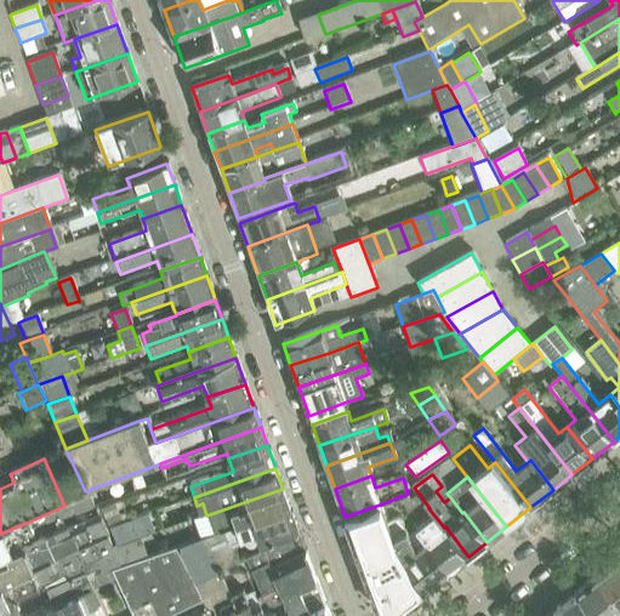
[(289,508),(283,489),(206,515),(214,535),(226,531),(289,508)]
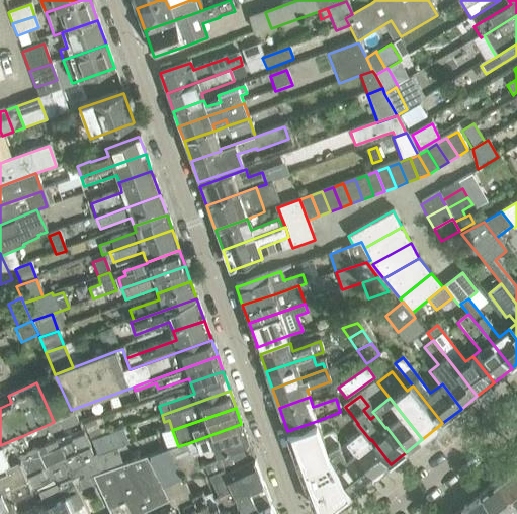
[(350,413),(336,420),(341,432),(355,420),(354,418),(350,413)]
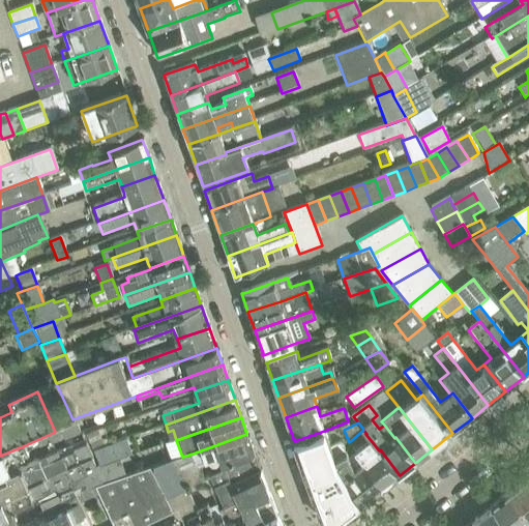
[(63,442),(80,435),(79,433),(75,424),(58,431),(63,442)]
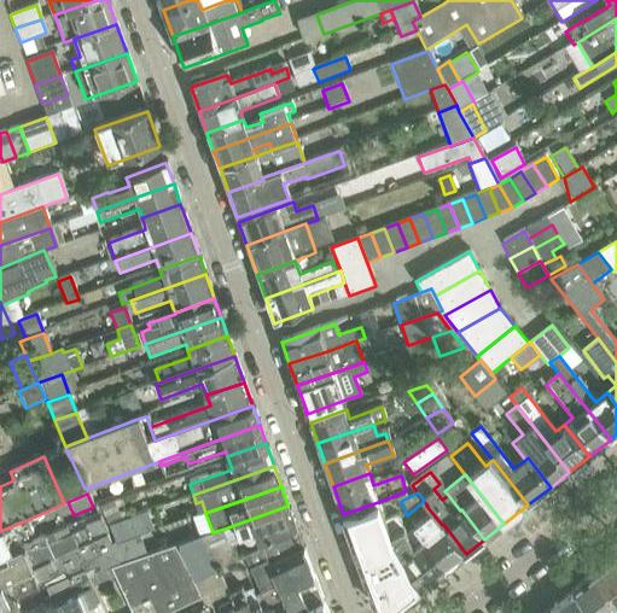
[(114,502),(98,507),(108,526),(121,521),(114,502)]
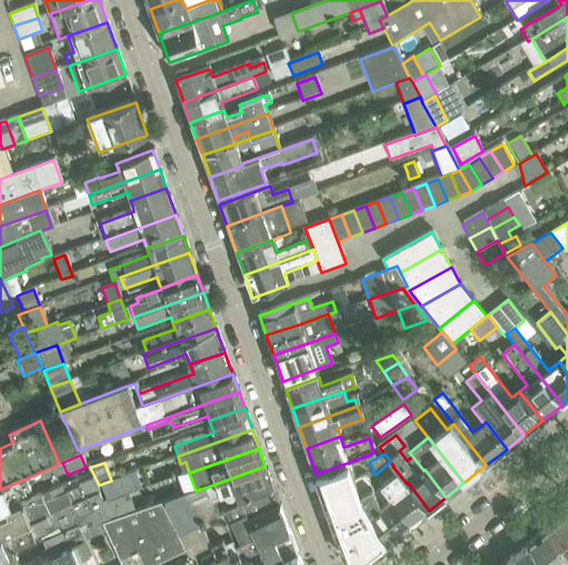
[(348,463),(316,474),(321,492),(344,553),(347,562),(347,564),(360,564),(374,554),(388,543),(365,508),(355,479),(348,463)]
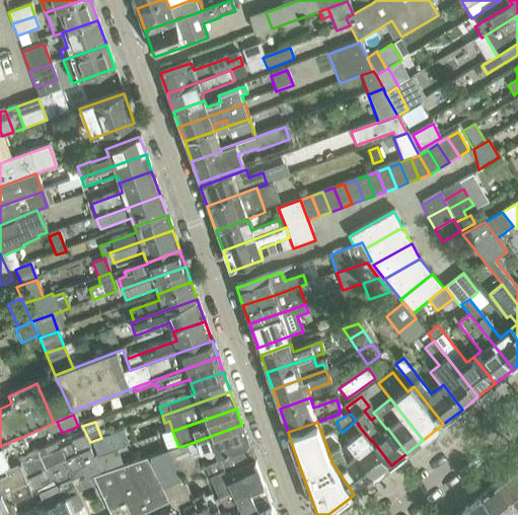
[(217,456),(248,445),(241,425),(189,444),(194,455),(214,448),(217,456)]
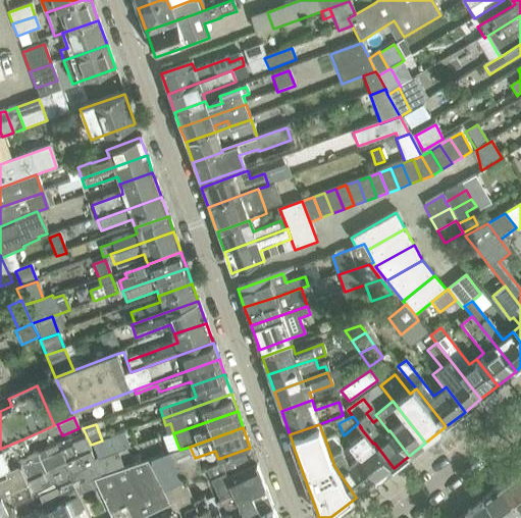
[(373,444),(360,427),(346,439),(356,455),(355,455),(377,481),(394,468),(374,443),(373,444)]
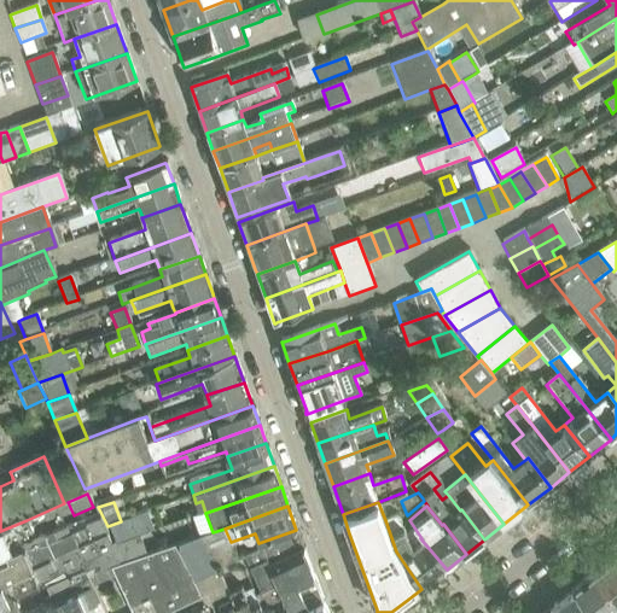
[(396,517),(385,520),(396,552),(421,589),(426,584),(432,581),(438,576),(443,572),(447,570),(420,538),(413,544),(406,533),(396,517)]
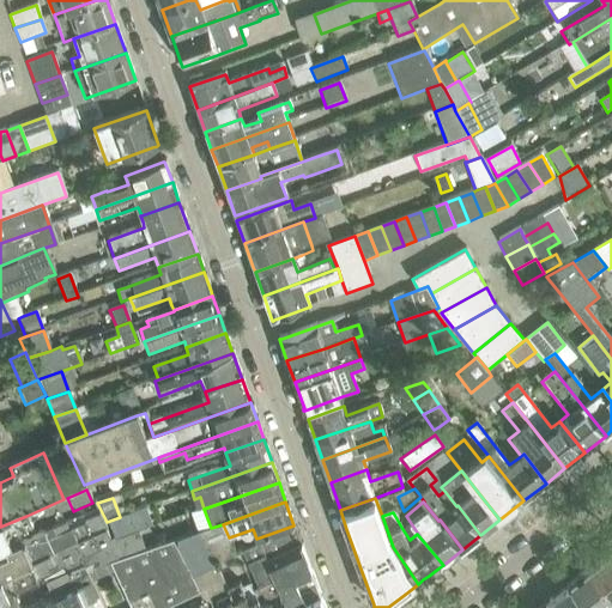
[(120,517),(107,522),(115,541),(135,534),(128,514),(126,515),(120,517)]
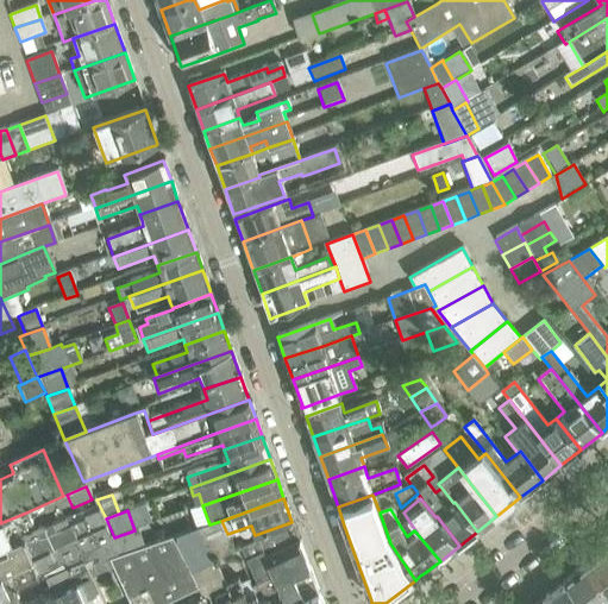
[(26,513),(0,523),(0,549),(20,540),(17,533),(32,526),(26,513)]
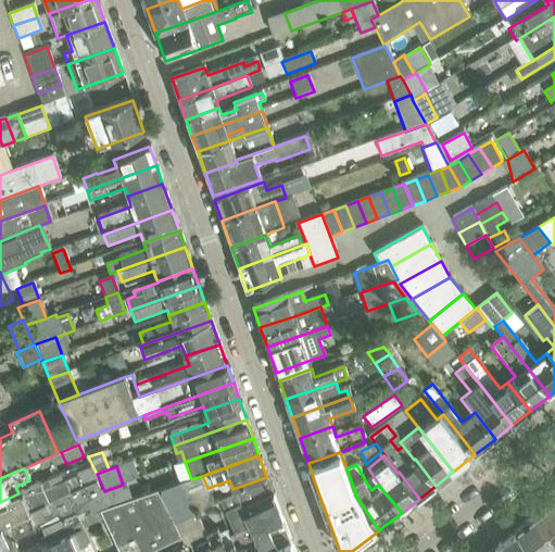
[(88,486),(96,483),(89,468),(75,475),(77,478),(82,488),(88,486)]
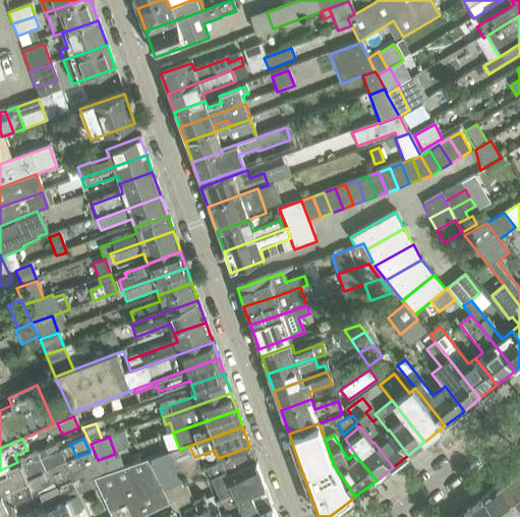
[(200,469),(194,458),(189,446),(179,449),(170,453),(182,477),(200,469)]
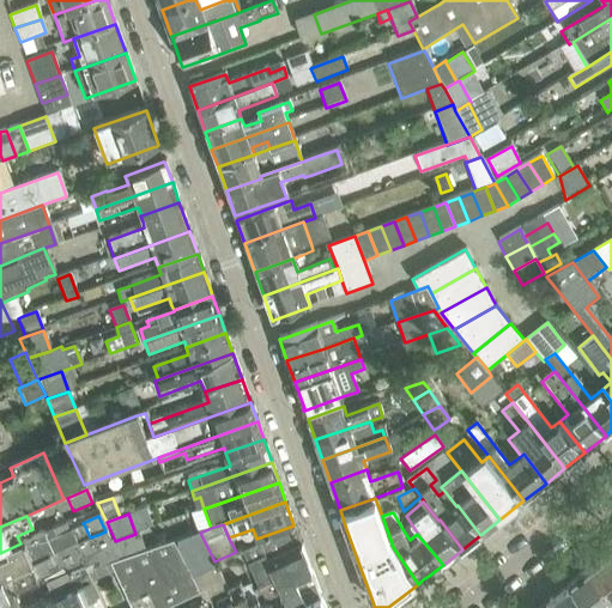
[(20,543),(0,553),(0,577),(76,543),(70,530),(55,537),(52,530),(20,543)]
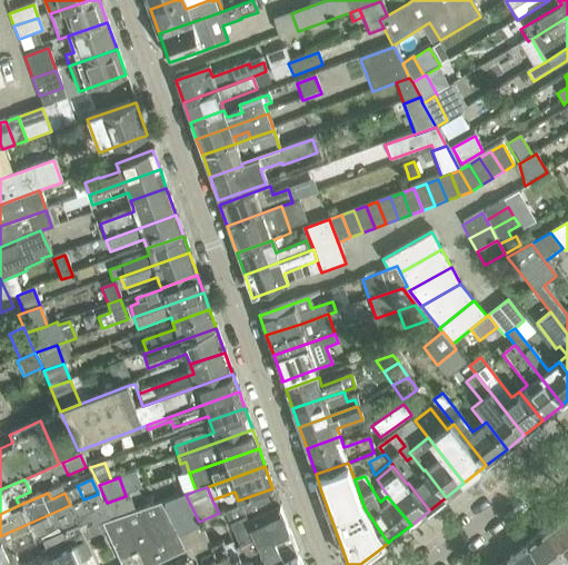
[(98,494),(90,497),(96,511),(76,519),(78,525),(79,528),(90,523),(92,527),(101,524),(110,521),(110,518),(102,504),(98,494)]
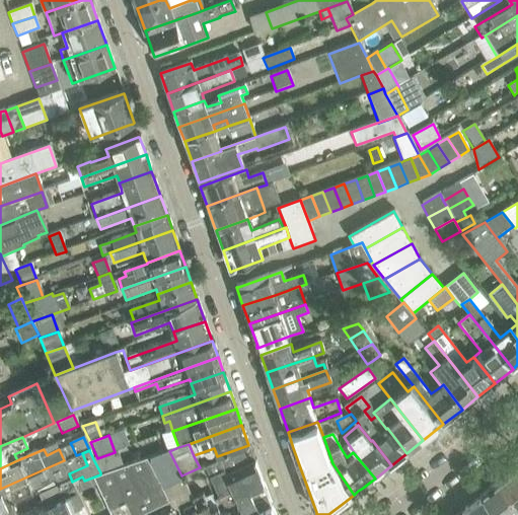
[(148,458),(170,502),(174,508),(178,511),(183,508),(187,514),(201,514),(195,503),(192,497),(181,475),(169,451),(148,458)]
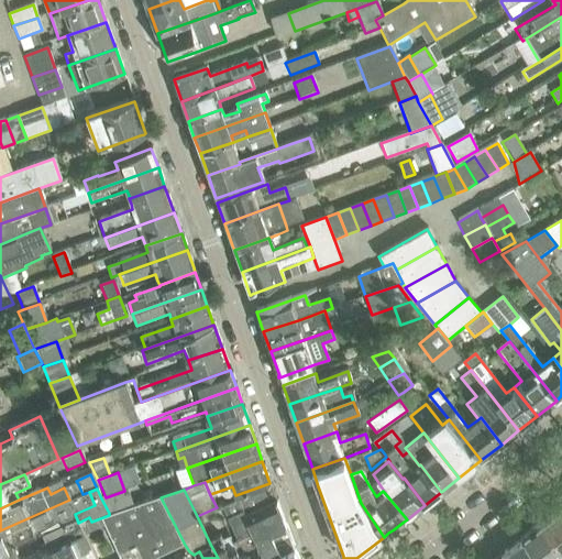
[(106,497),(101,499),(109,513),(130,506),(124,491),(106,497)]
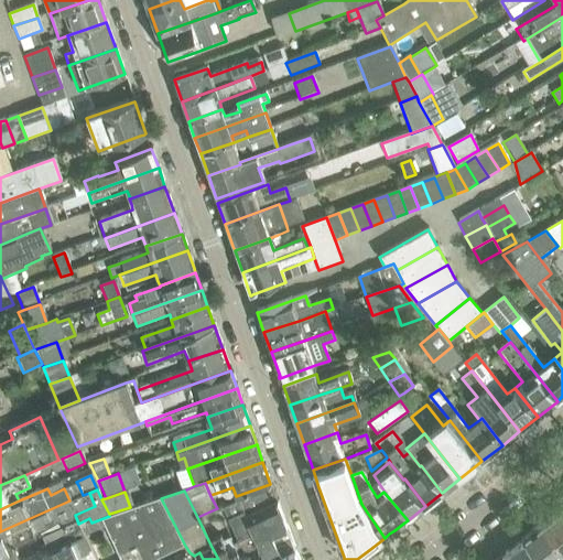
[(69,501),(0,531),(0,553),(17,547),(14,541),(39,531),(41,536),(77,520),(75,515),(95,506),(89,493),(83,495),(69,501)]
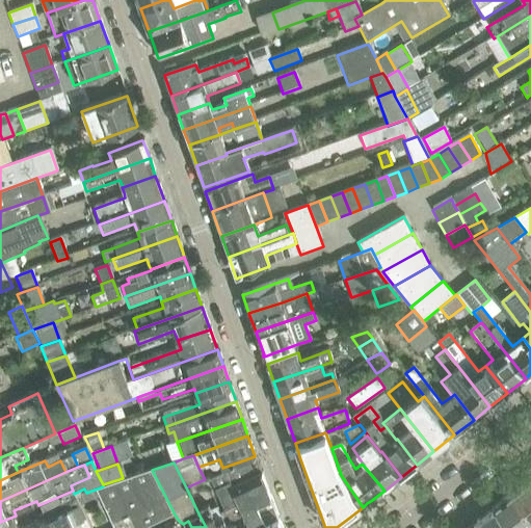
[(147,527),(175,515),(152,470),(103,486),(95,490),(99,499),(112,527),(147,527)]
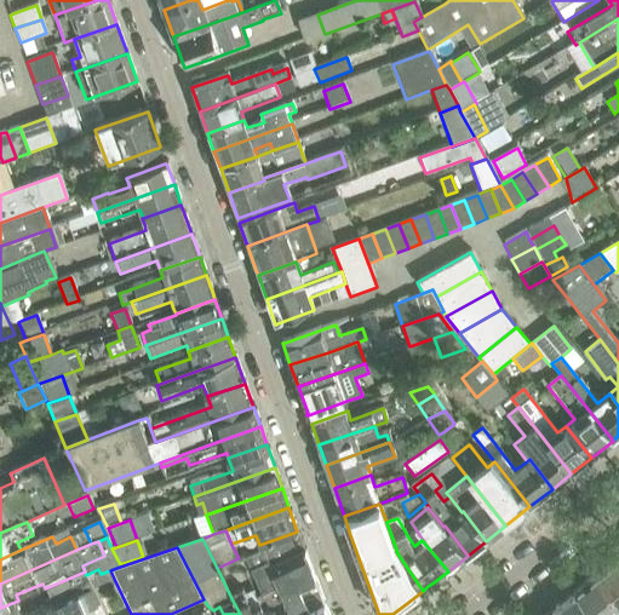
[(327,614),(304,551),(270,568),(293,614),(327,614)]
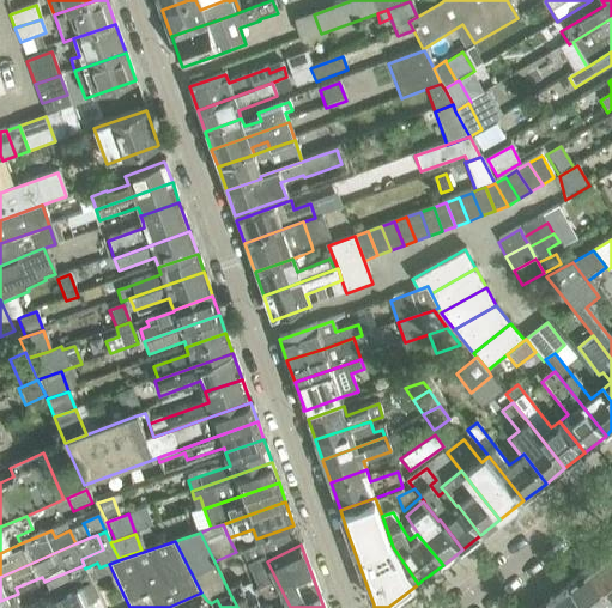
[(611,553),(591,569),(611,595),(611,553)]
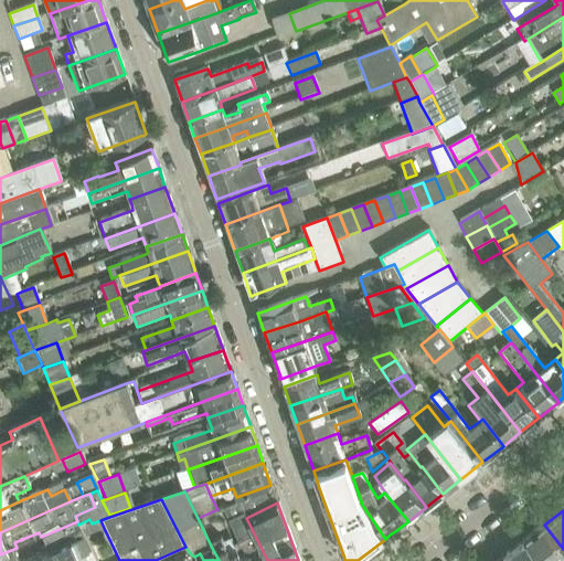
[(267,560),(246,518),(244,514),(229,521),(237,540),(233,542),(242,560),(267,560)]
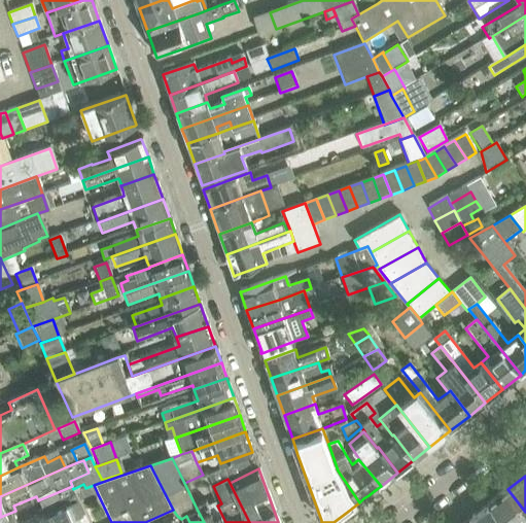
[(85,488),(75,492),(79,501),(98,494),(94,485),(85,488)]
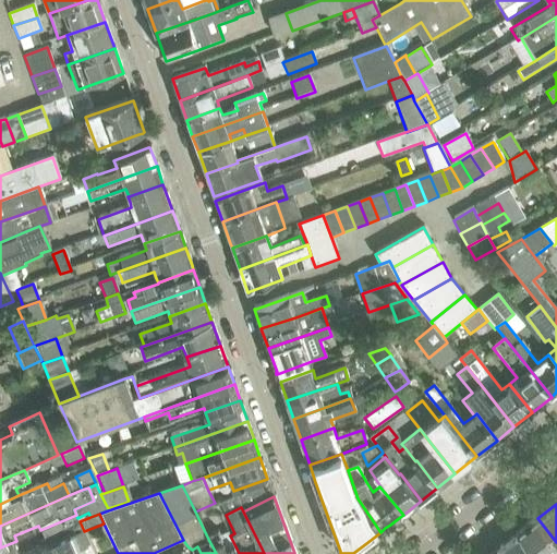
[(16,541),(0,548),(0,553),(63,553),(89,542),(84,531),(80,521),(77,518),(76,515),(40,530),(44,540),(47,545),(31,553),(22,553),(21,550),(16,541)]
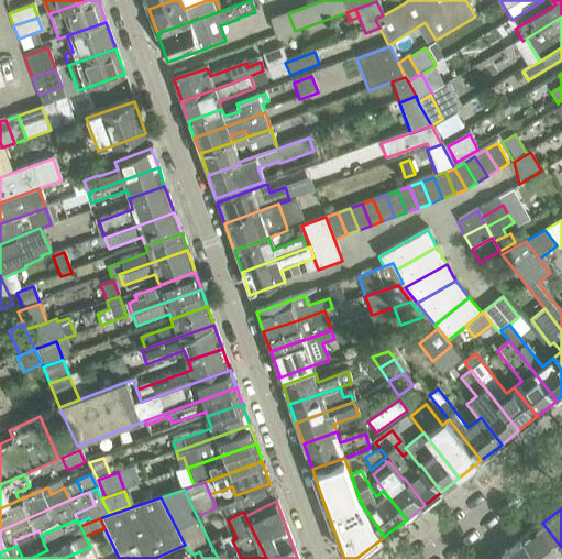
[(524,538),(540,558),(558,558),(561,554),(561,547),(542,523),(524,538)]
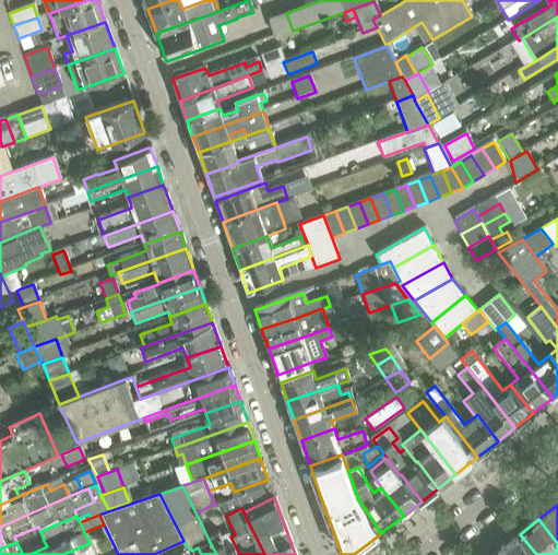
[(239,554),(230,536),(228,531),(220,535),(217,531),(206,535),(216,554),(239,554)]
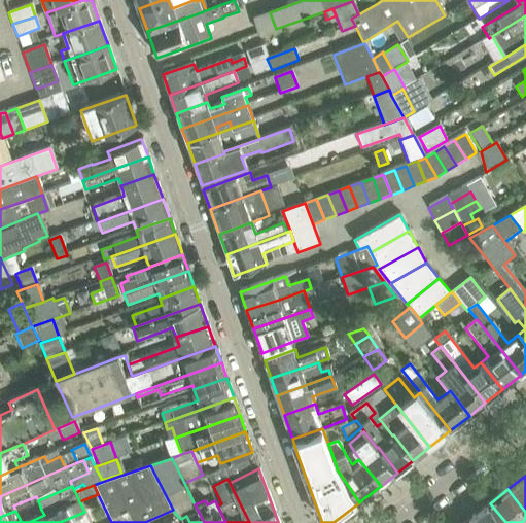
[(505,522),(490,503),(472,518),(476,522),(505,522)]
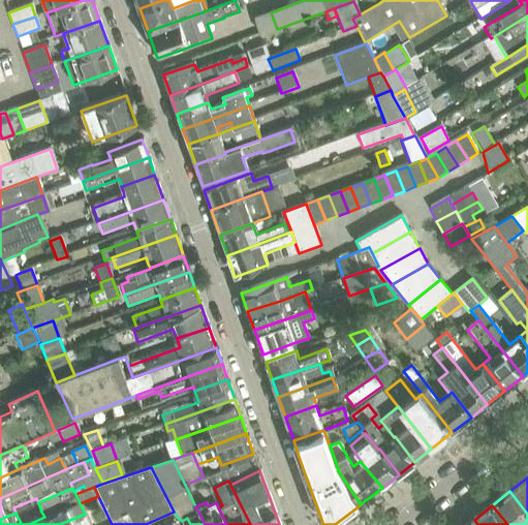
[(90,524),(85,514),(60,524),(90,524)]
